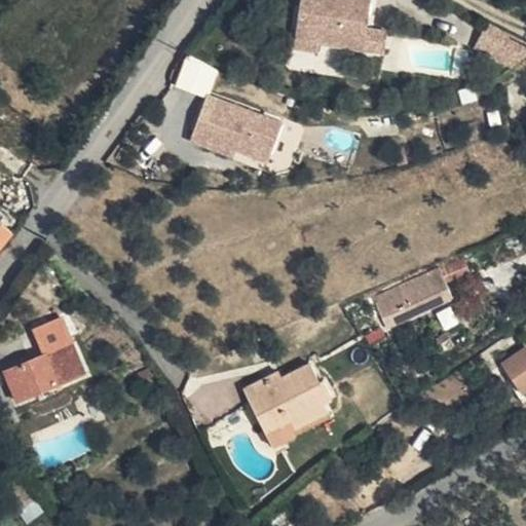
[(297,0),(291,27),(316,33),(315,41),(358,51),(363,29),(368,0),(297,0)]
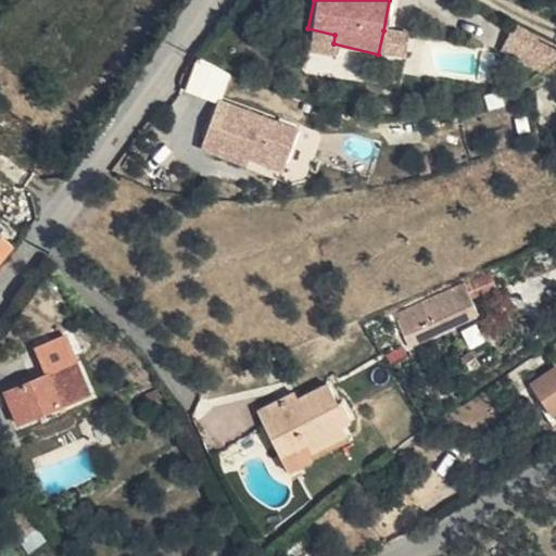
[(335,35),(307,28),(304,46),(332,51),(333,43),(335,35)]
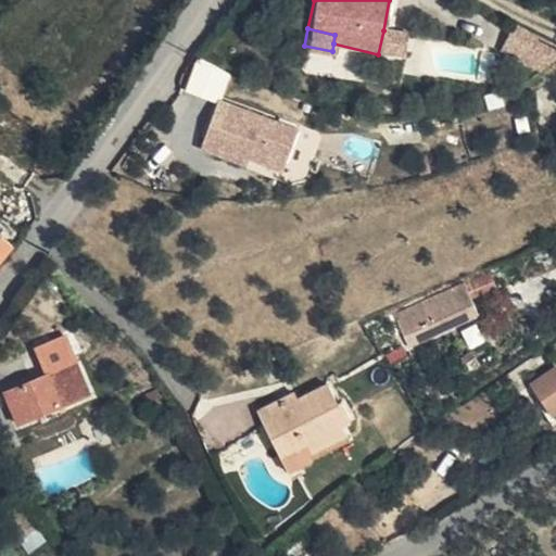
[(406,36),(383,30),(378,54),(402,60),(406,36)]
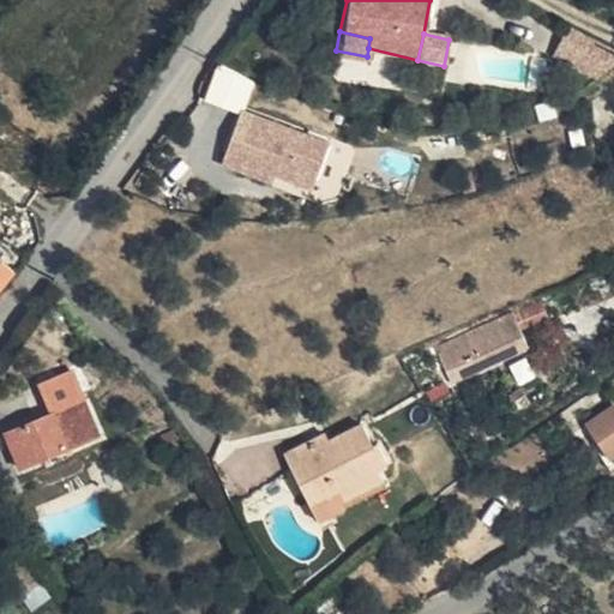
[(555,65),(595,89),(607,79),(613,64),(613,58),(571,35),(555,65)]
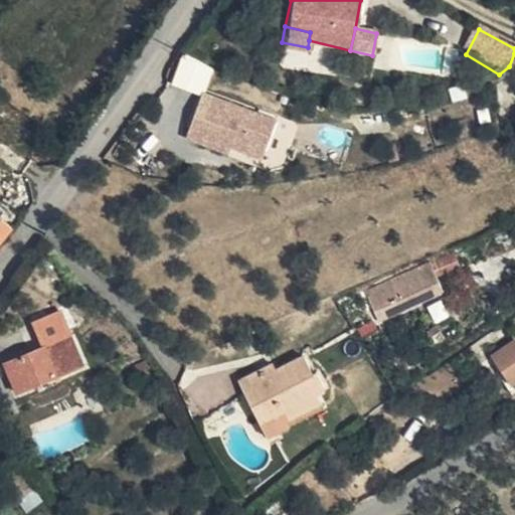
[(170,83),(202,97),(214,66),(182,54),(170,83)]
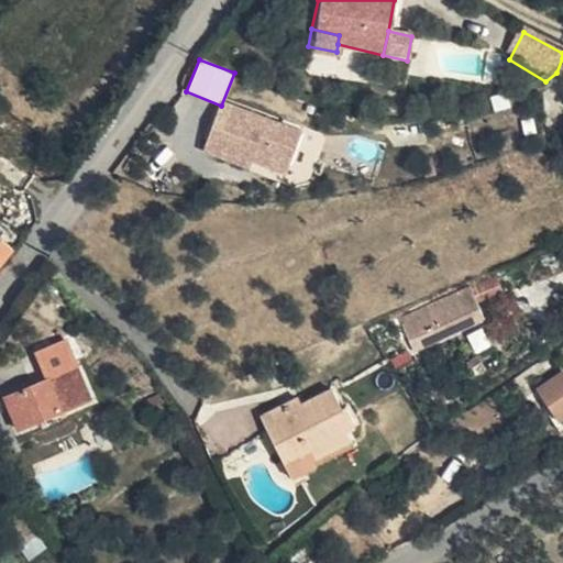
[(208,154),(256,168),(262,155),(294,164),(306,129),(225,102),(208,154)]
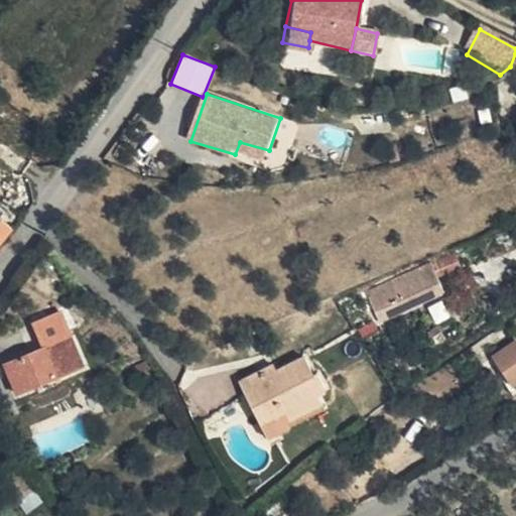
[(0,251),(20,225),(0,210),(0,251)]
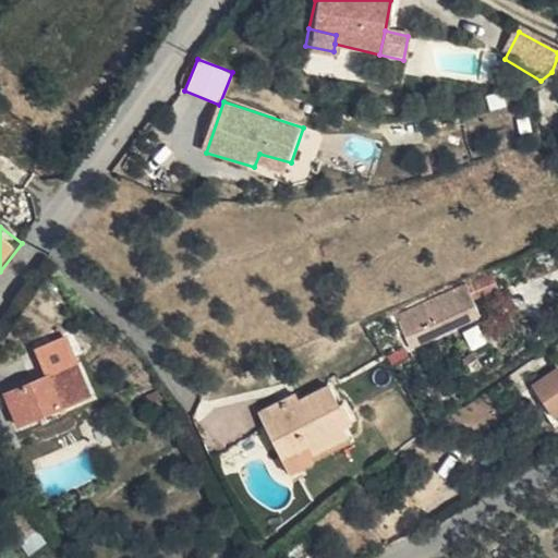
[(469,348),(520,330),(499,270),(468,281),(482,320),(461,327),(469,348)]
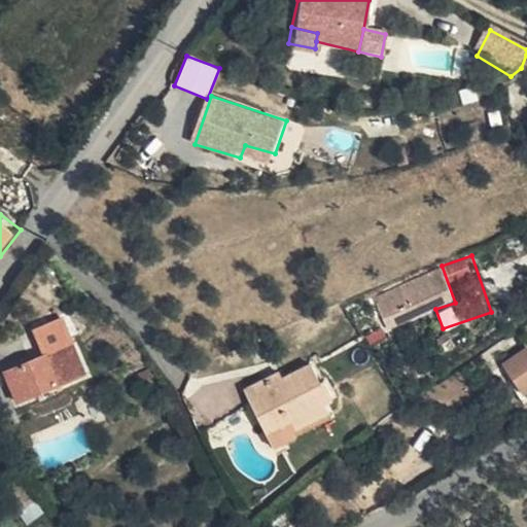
[(376,286),(382,306),(407,297),(409,308),(449,293),(437,265),(376,286)]
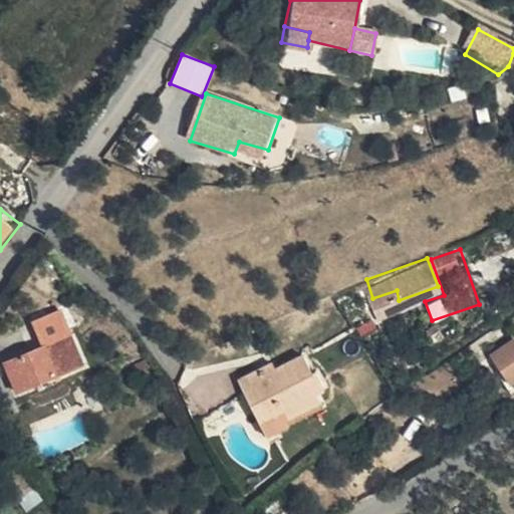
[(397,290),(372,298),(376,308),(399,300),(397,290)]
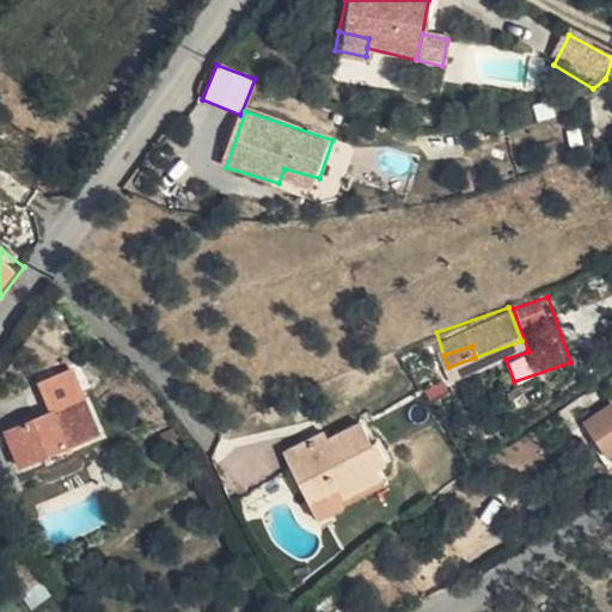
[(611,393),(565,421),(586,450),(611,430),(611,393)]
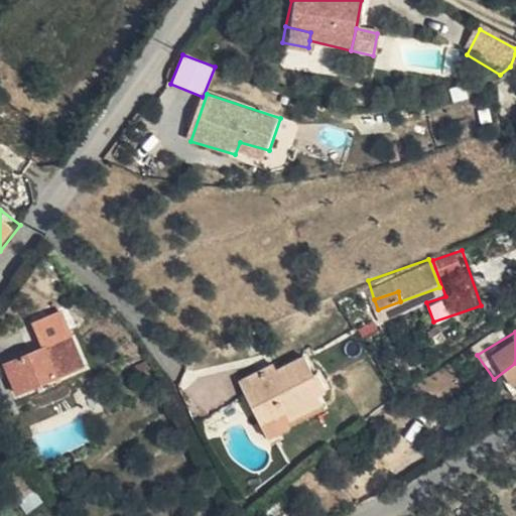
[(22,390),(89,366),(78,339),(12,363),(22,390)]
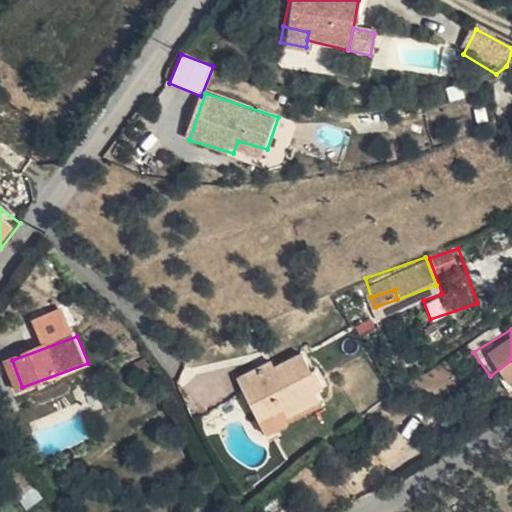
[(291,419),(333,401),(327,386),(333,382),(326,366),(319,369),(312,357),(283,371),(280,365),(247,379),(276,435),(294,425),(291,419)]
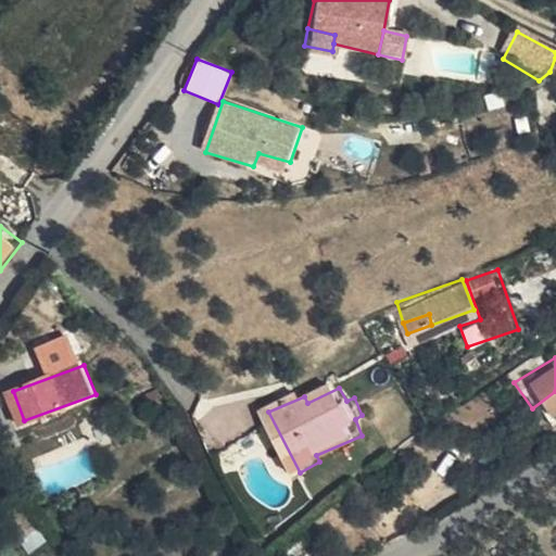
[(555,391),(532,408),(536,414),(555,401),(555,391)]
